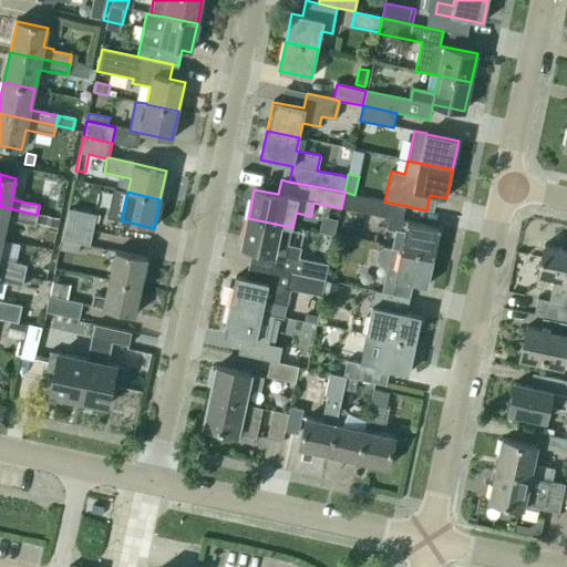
[(402,220),(405,206),(384,202),(354,195),(344,192),(341,208),(389,218),(387,230),(395,232),(392,249),(433,258),(440,229),(402,220)]
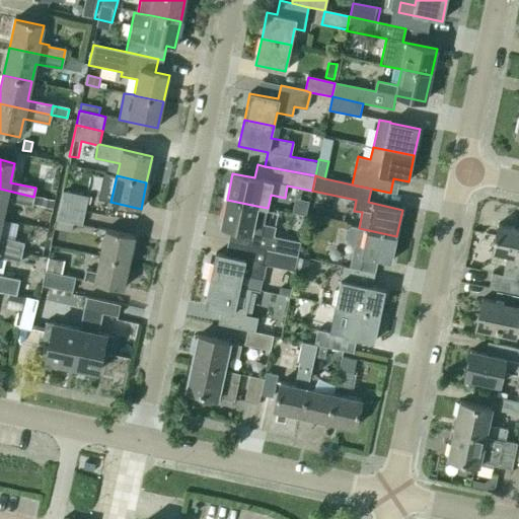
[(54,201),(33,197),(0,189),(0,218),(2,219),(6,201),(14,202),(31,206),(31,205),(53,209),(54,201)]
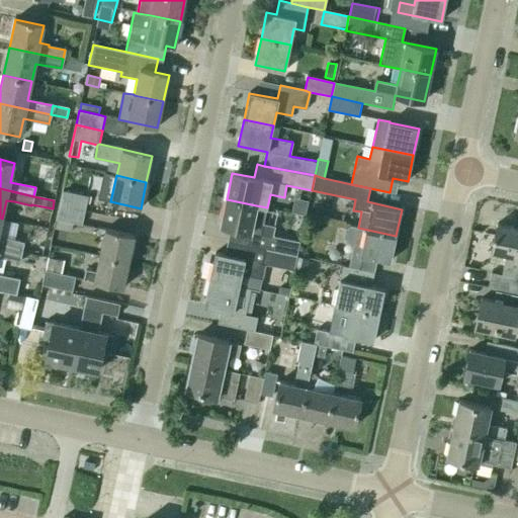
[(62,191),(59,205),(85,210),(88,197),(62,191)]
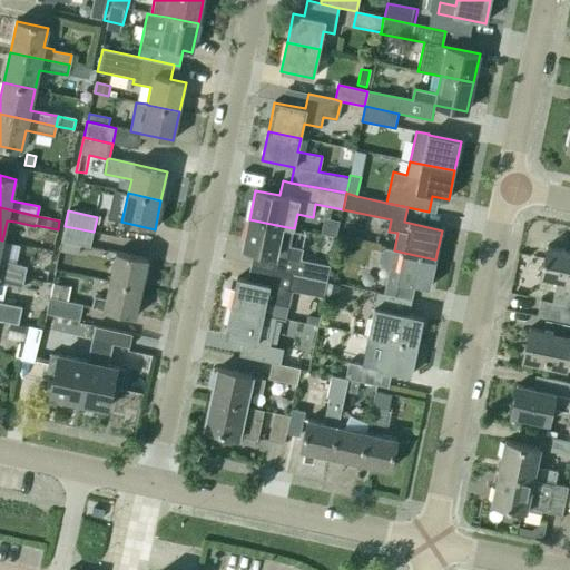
[(290,247),(294,228),(282,226),(249,219),(243,248),(275,255),(272,269),(326,282),(330,267),(300,261),(302,249),(290,247)]
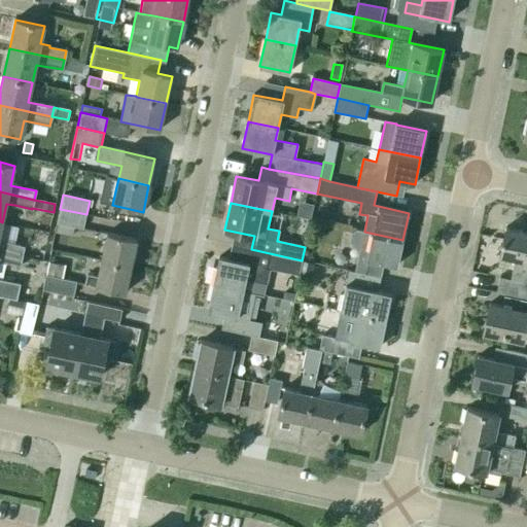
[(60,209),(57,223),(58,223),(74,227),(83,230),(86,214),(60,209)]
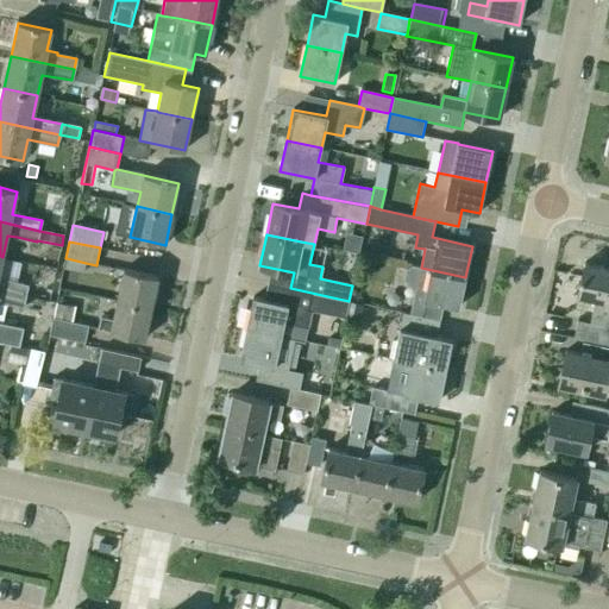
[(0,256),(0,290),(25,296),(27,286),(0,278),(0,269),(2,257),(0,256)]
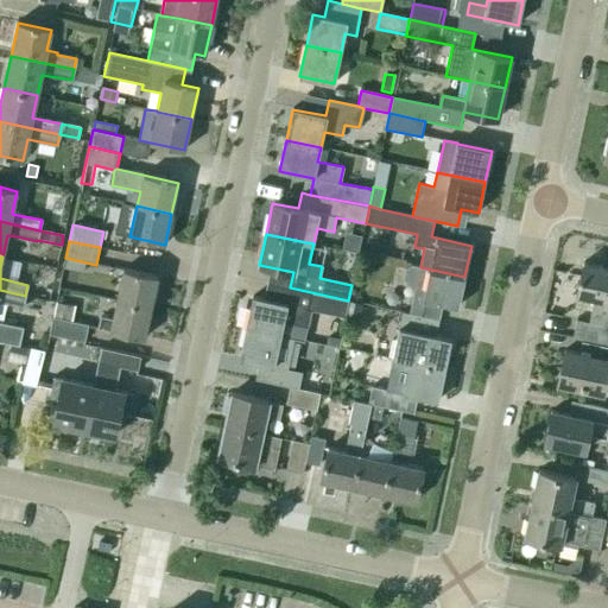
[(86,263),(67,258),(64,268),(83,273),(86,263)]
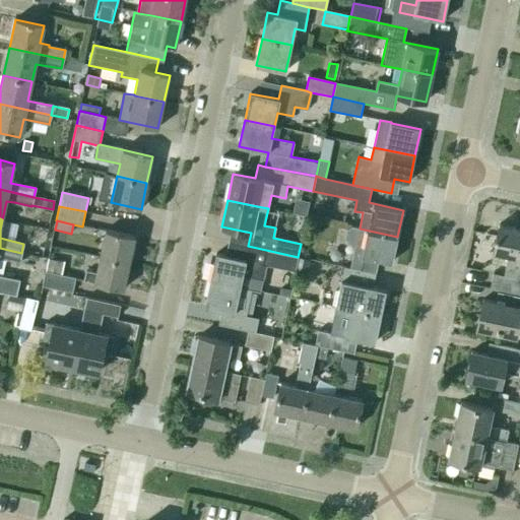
[(511,293),(519,249),(519,229),(499,224),(493,252),(514,257),(512,264),(507,262),(504,275),(493,273),(490,288),(511,293)]
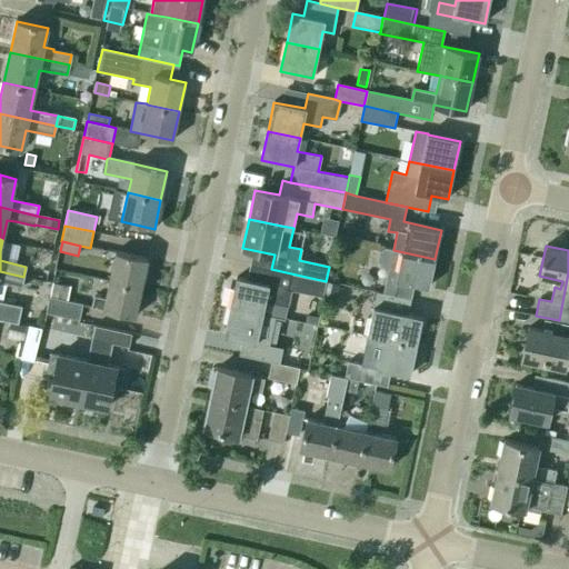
[(435,259),(393,250),(385,248),(379,252),(378,260),(381,267),(388,269),(382,293),(410,299),(413,285),(429,288),(435,259)]
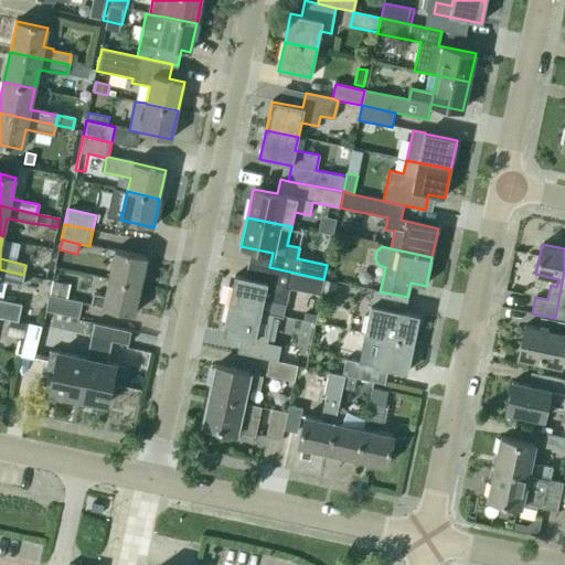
[(114,251),(108,279),(140,286),(147,257),(114,251)]
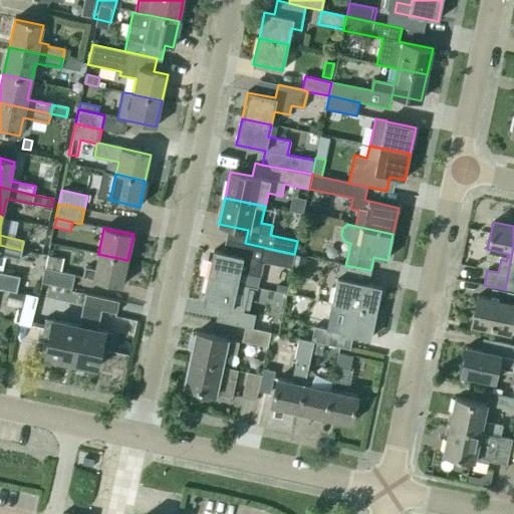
[(292,266),(294,254),(245,243),(242,257),(214,251),(208,277),(237,283),(239,272),(261,277),(263,263),(291,269),(292,266)]
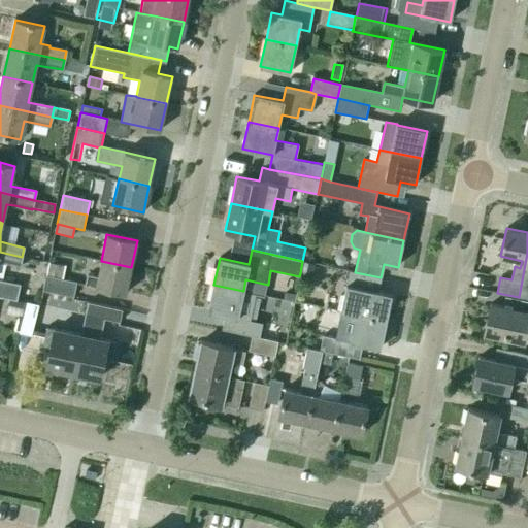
[(22,257),(0,252),(0,296),(17,301),(21,285),(0,279),(0,262),(20,266),(22,257)]
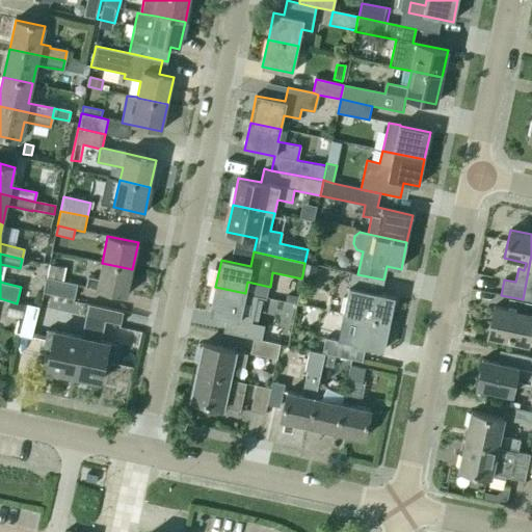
[(531,255),(523,299),(523,300),(531,301),(531,255)]
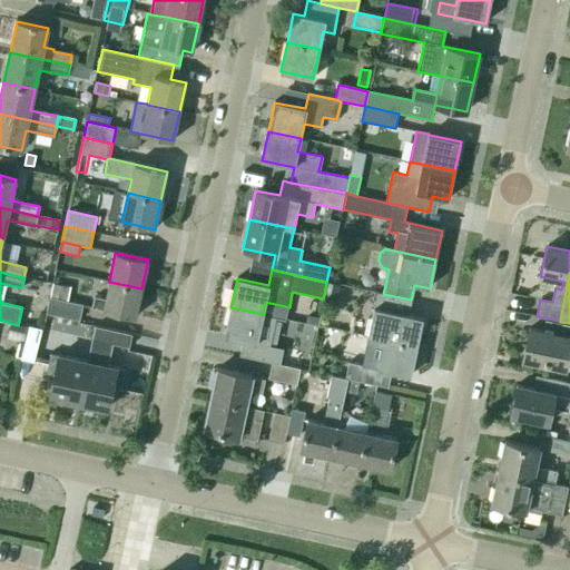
[(141,288),(109,282),(106,300),(95,297),(92,308),(136,317),(141,288)]
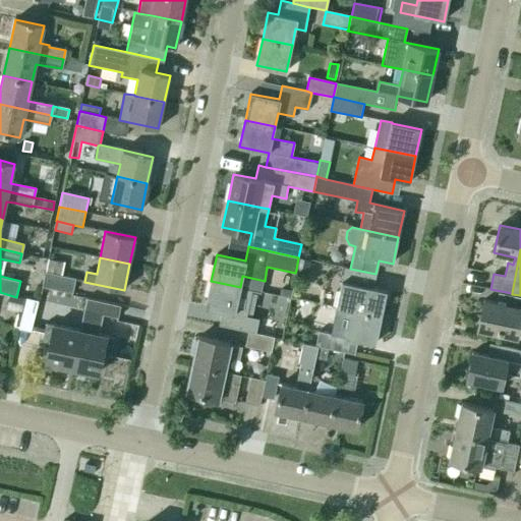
[(298,257),(296,270),(308,273),(311,261),(298,257)]
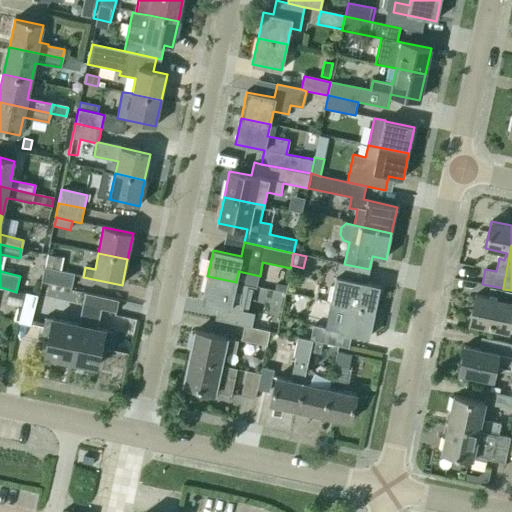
[(366,283),(369,269),(344,264),(344,265),(338,263),(333,286),(330,302),(326,302),(374,312),(380,286),(366,283)]
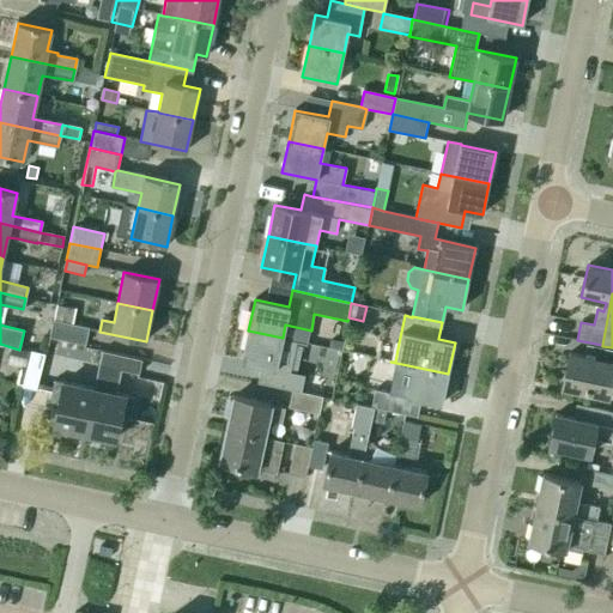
[(85,346),(89,329),(53,321),(49,338),(85,346)]
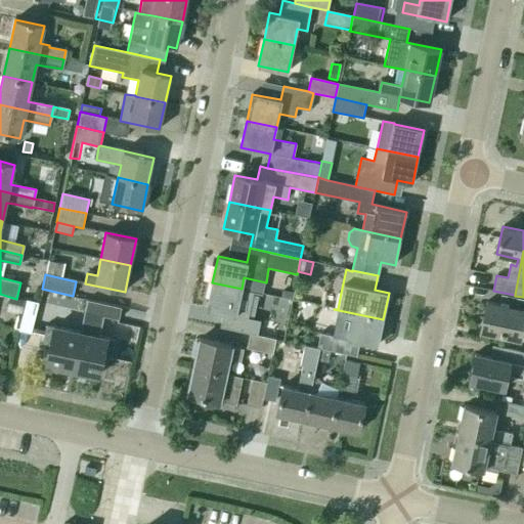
[(242,289),(212,282),(206,309),(236,315),(242,289)]
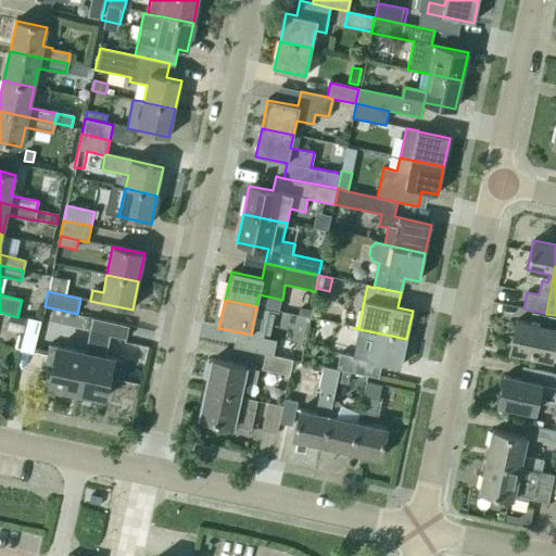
[(312,307),(304,305),(303,311),(287,307),(286,313),(310,318),(312,307)]
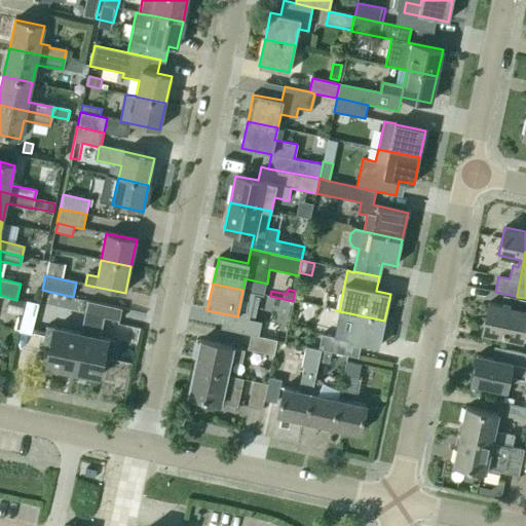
[(525,299),(514,297),(512,308),(488,303),(482,331),(522,340),(525,326),(525,299)]
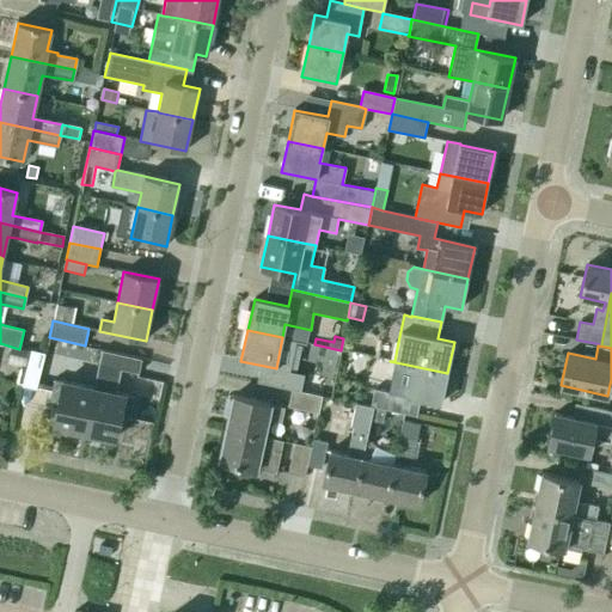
[(28,352),(11,347),(6,365),(24,369),(28,352)]
